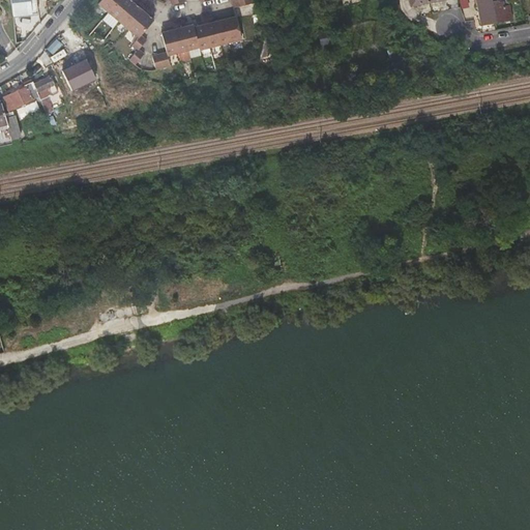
[(6,0),(7,17),(34,16),(33,0),(6,0)]
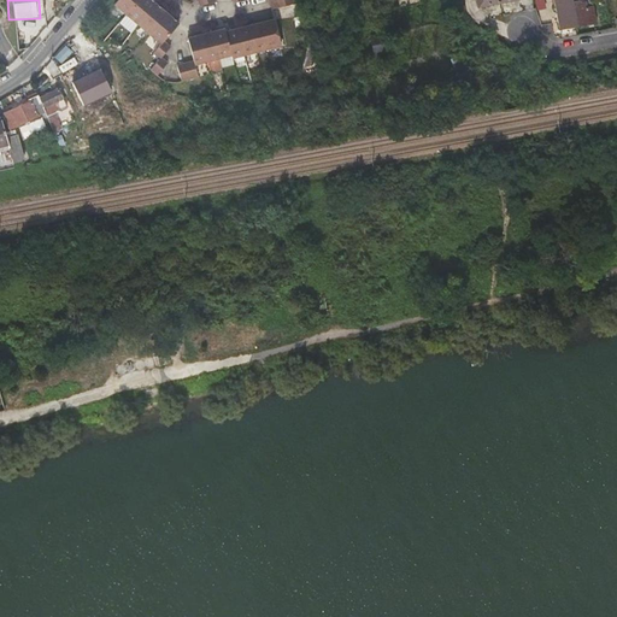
[(141,0),(119,0),(116,5),(128,15),(141,0)]
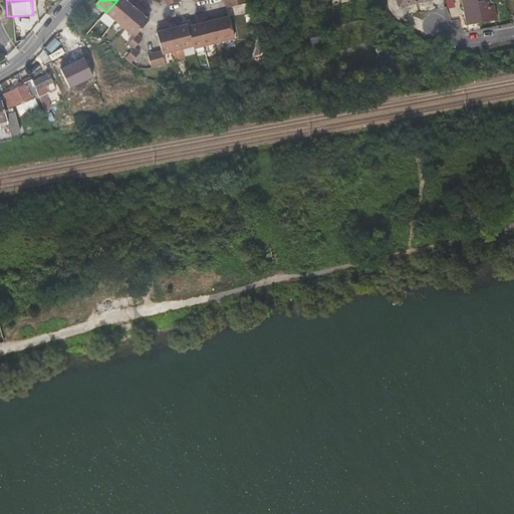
[(132,3),(127,0),(117,0),(106,12),(116,21),(132,3)]
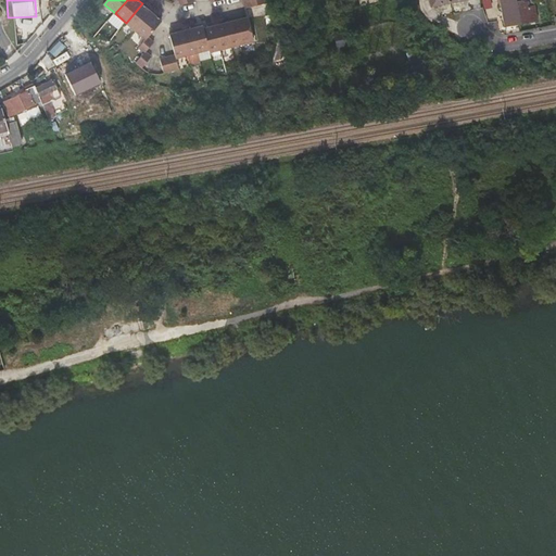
[(248,0),(244,1),(247,9),(263,5),(264,0),(248,0)]
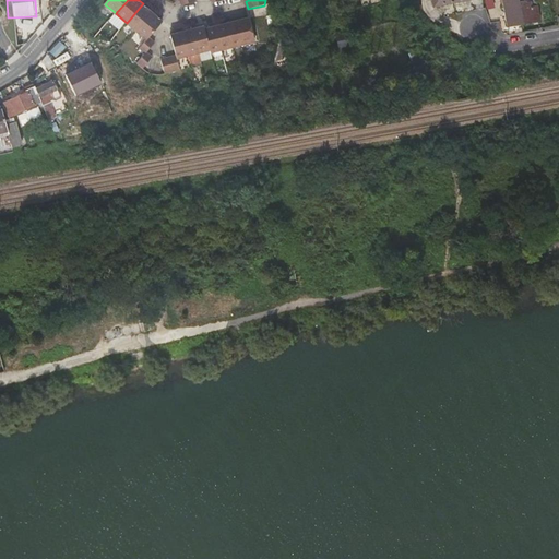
[(501,0),(507,26),(523,23),(519,1),(518,0),(501,0)]
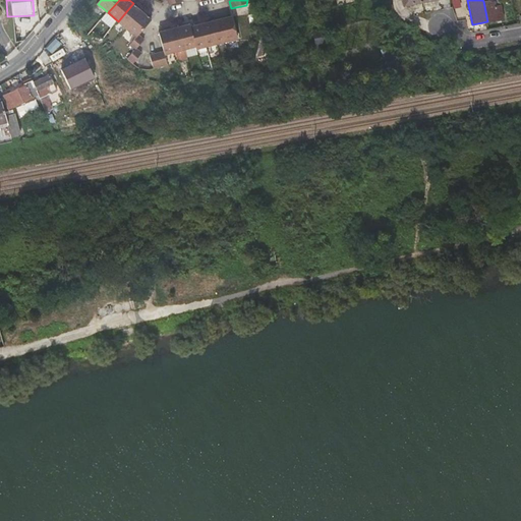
[(489,0),(483,1),(487,21),(502,18),(498,0),(489,0)]
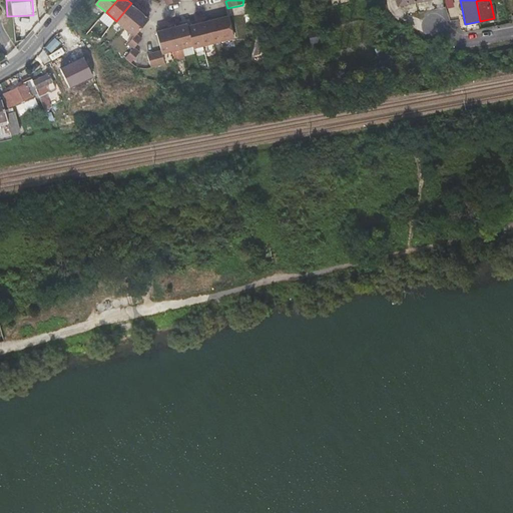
[(141,11),(131,3),(116,21),(126,29),(141,11)]
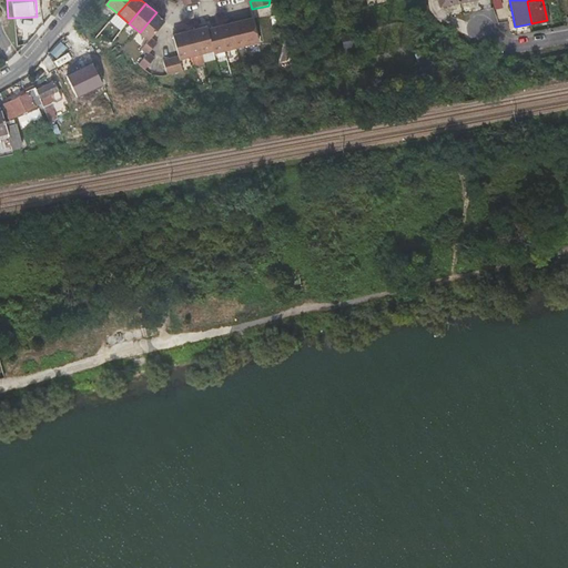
[(168,22),(156,12),(140,32),(150,41),(152,39),(153,38),(168,22)]
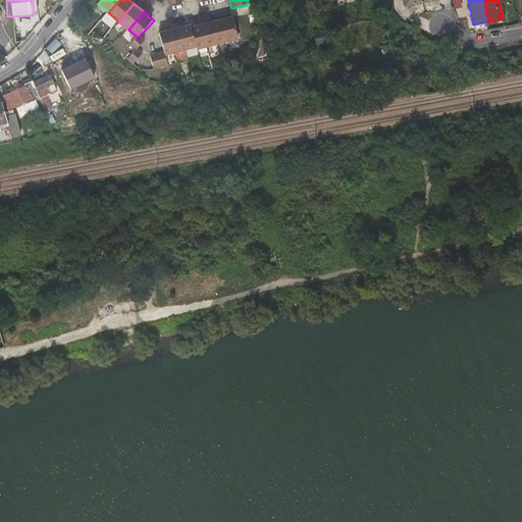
[(232,16),(222,19),(228,43),(238,41),(232,16)]
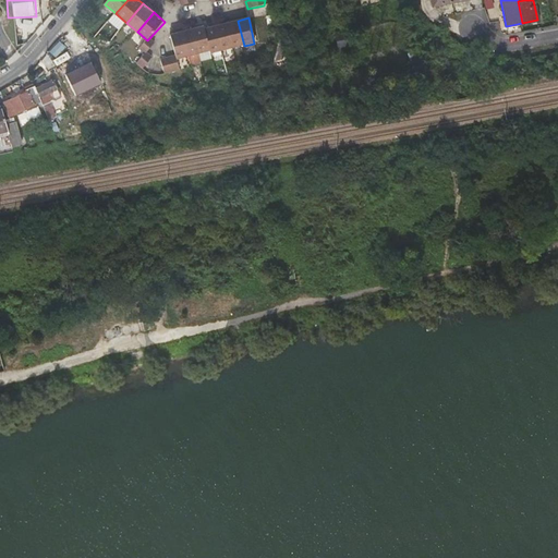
[(238,21),(227,23),(232,49),(233,49),(244,46),(238,21)]
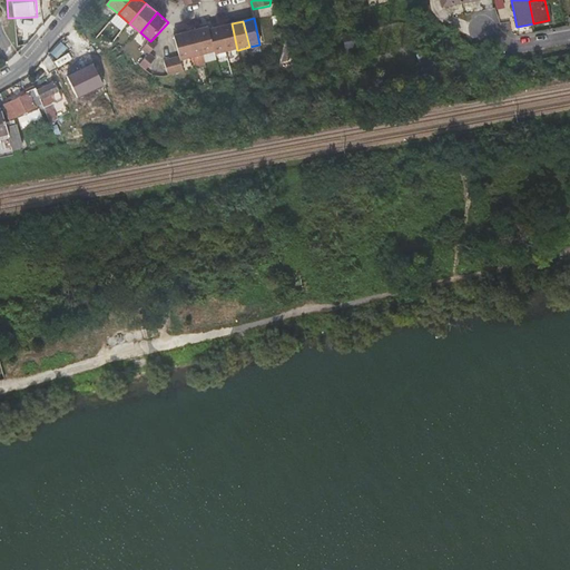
[(232,23),(220,26),(227,52),(237,50),(232,23)]
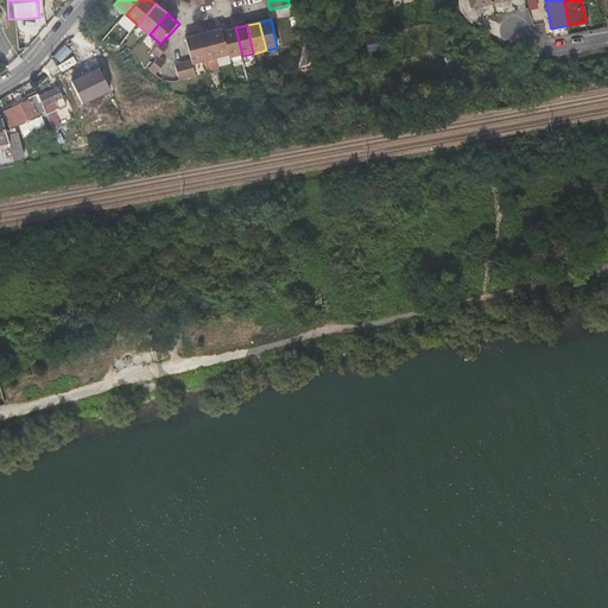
[(235,27),(223,30),(229,57),(229,58),(242,56),(235,27)]
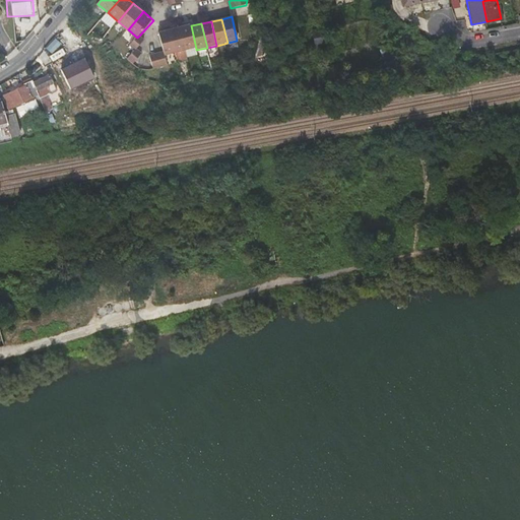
[(190,24),(180,26),(186,51),(196,49),(191,25),(190,24)]
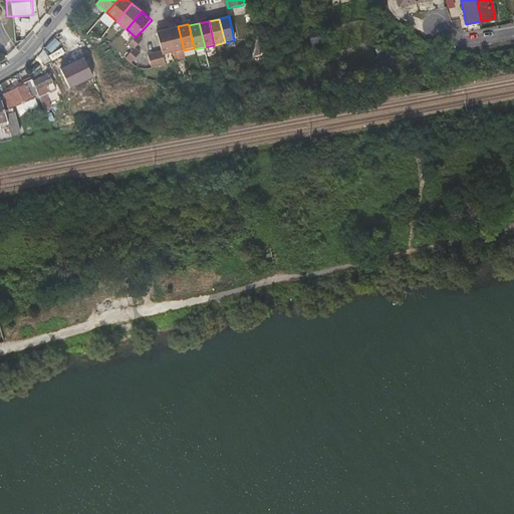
[(178,26),(168,28),(173,52),(174,52),(184,50),(178,26)]
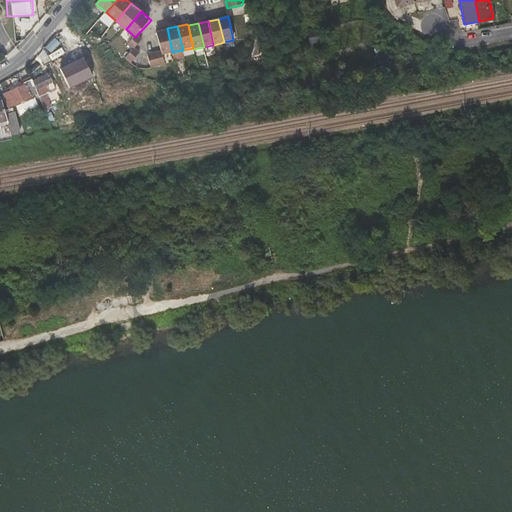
[(167,28),(157,30),(162,51),(163,54),(172,52),(167,28)]
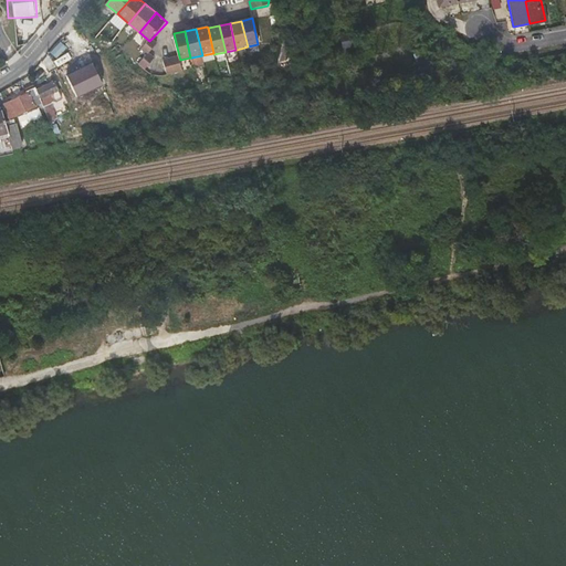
[(149,41),(143,49),(149,54),(152,52),(158,44),(159,43),(153,38),(152,39),(149,41)]
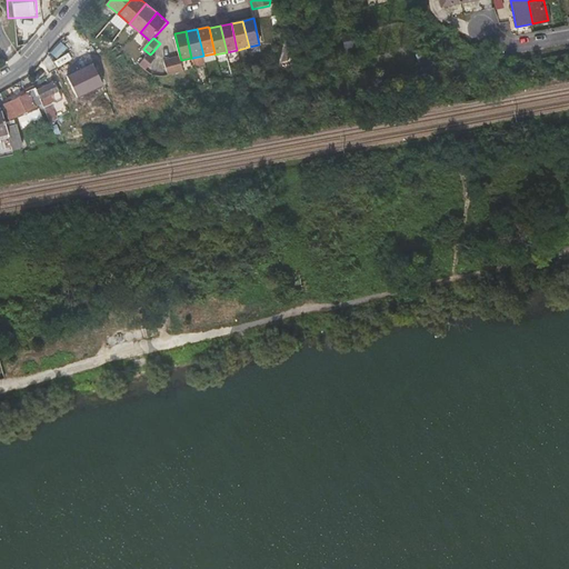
[(58,42),(49,53),(56,59),(65,49),(58,42)]
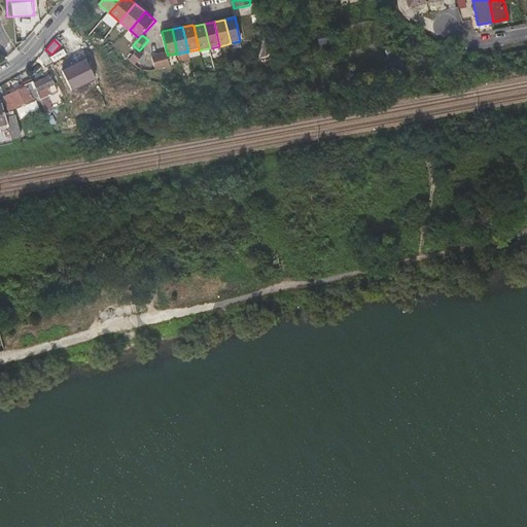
[(80,43),(76,47),(84,58),(90,55),(80,43)]
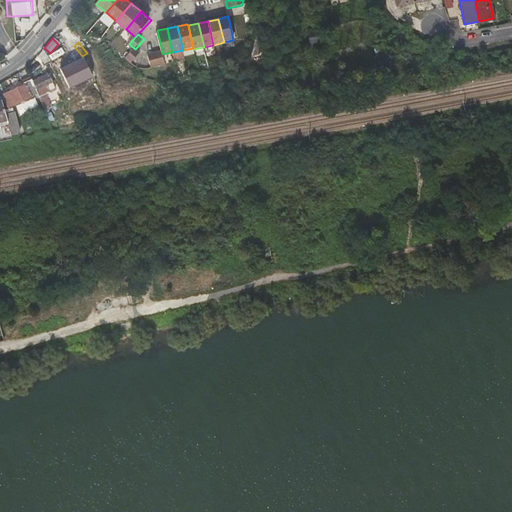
[(135,49),(128,58),(134,63),(142,52),(137,47),(135,49)]
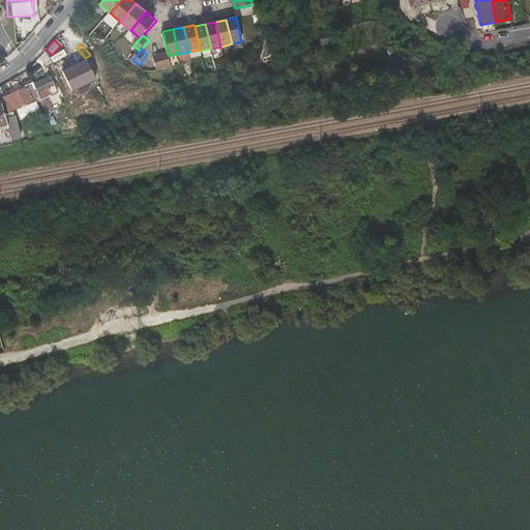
[(168,53),(160,55),(164,68),(171,66),(169,56),(168,53)]
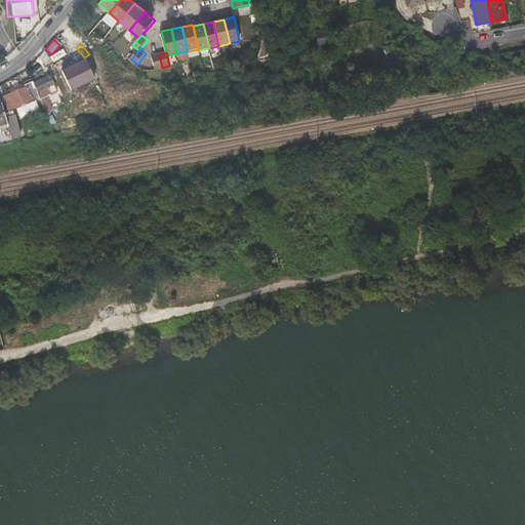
[(159,54),(152,56),(155,69),(162,68),(159,54)]
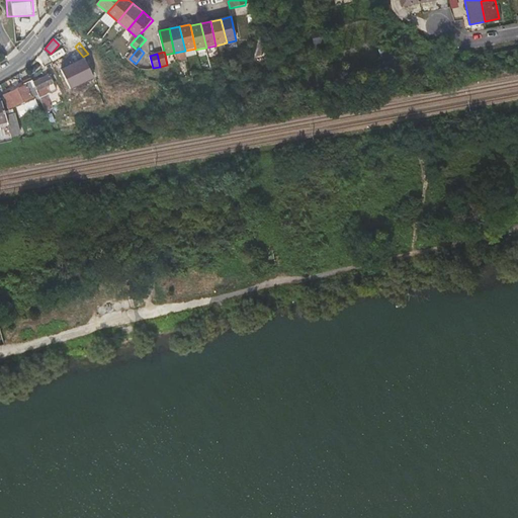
[(32,79),(34,83),(35,87),(51,82),(48,74),(32,79)]
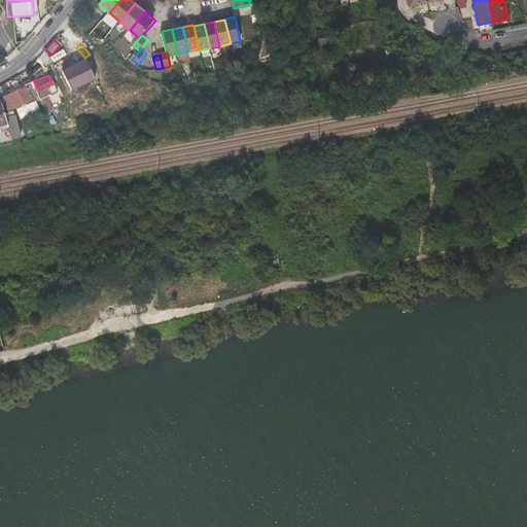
[(9,110),(30,100),(37,97),(39,104),(45,102),(42,93),(37,95),(32,81),(23,85),(24,88),(3,98),(9,110)]
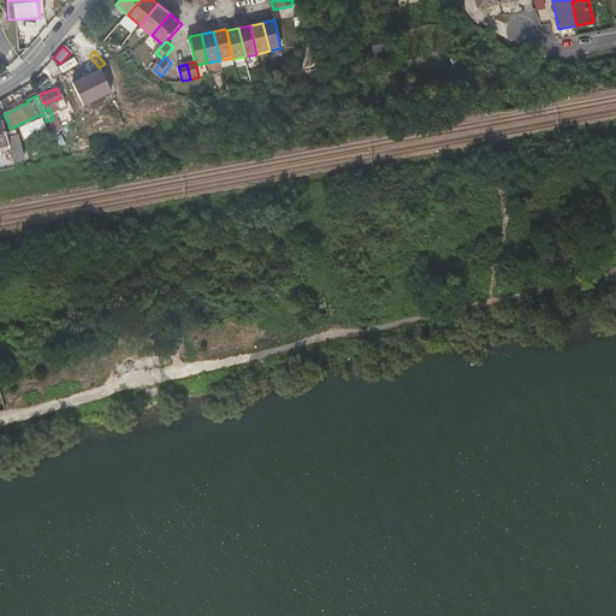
[(6,134),(4,126),(0,118),(0,142),(1,147),(10,144),(6,134)]
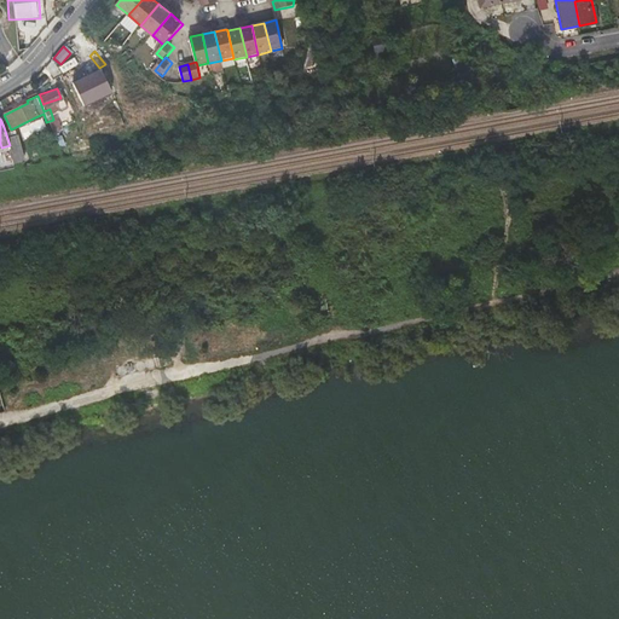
[(6,134),(10,145),(17,163),(25,161),(16,131),(6,134)]
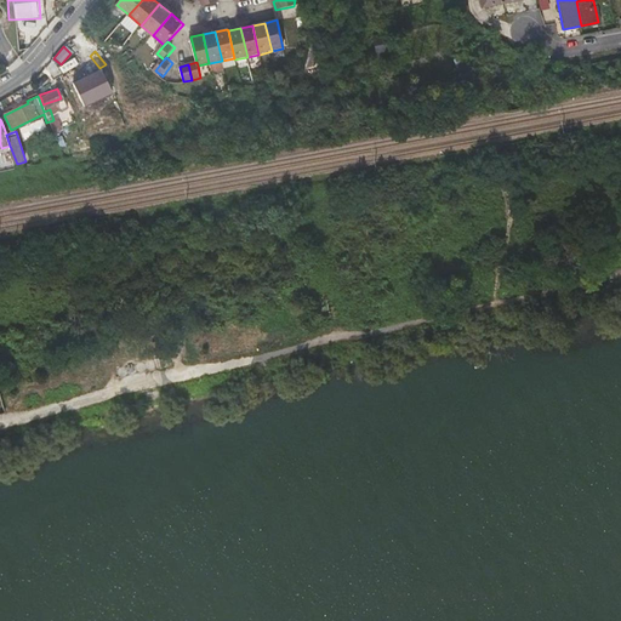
[(75,163),(75,167),(75,172),(87,172),(86,161),(75,163)]
